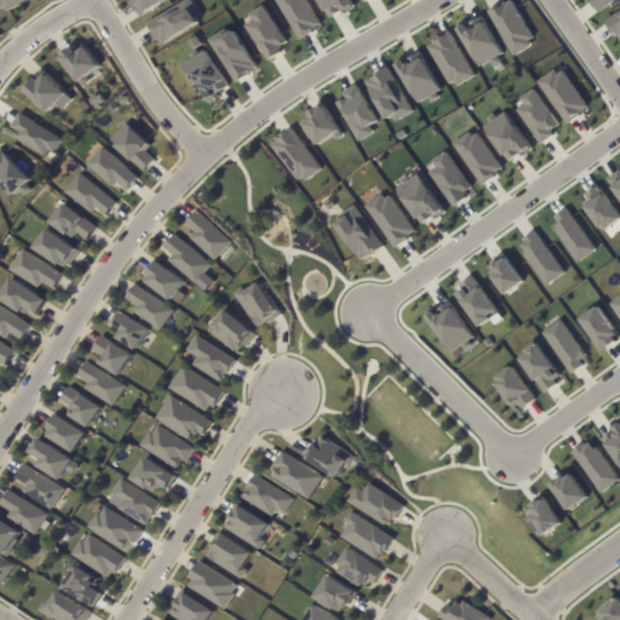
[(0,0),(0,7),(4,15),(28,0),(0,0)]
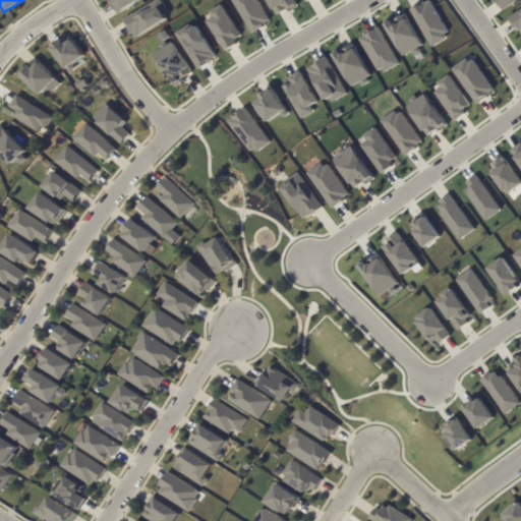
[(110,0),(119,14),(141,0),(110,0)]
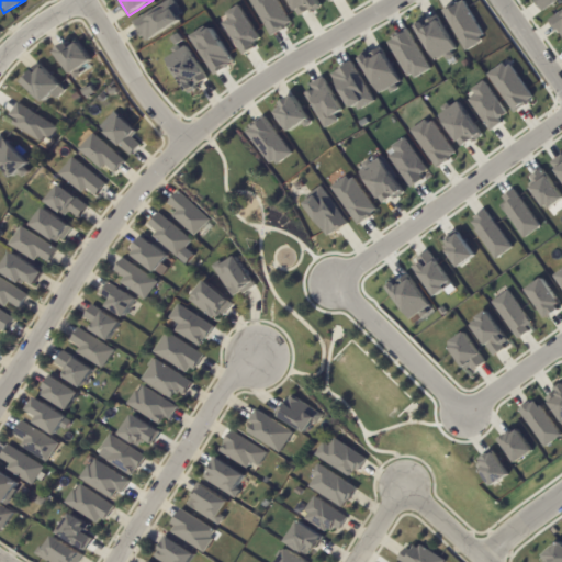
[(169,0),(133,20),(145,42),(183,21),(172,0),(169,0)]
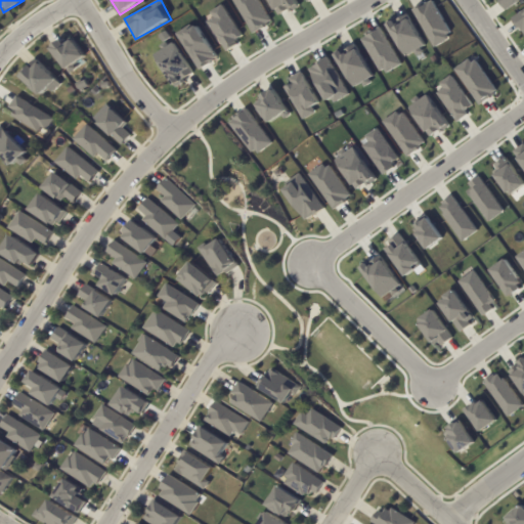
[(234,0),(250,33),(270,25),(258,0),(234,0)]
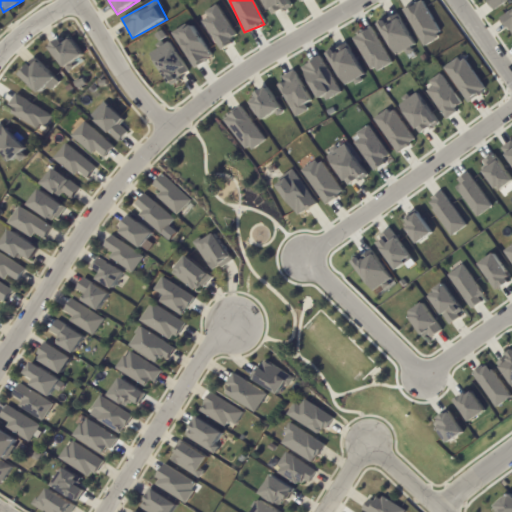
[(263,0),(270,16),(290,8),(286,0),(263,0)]
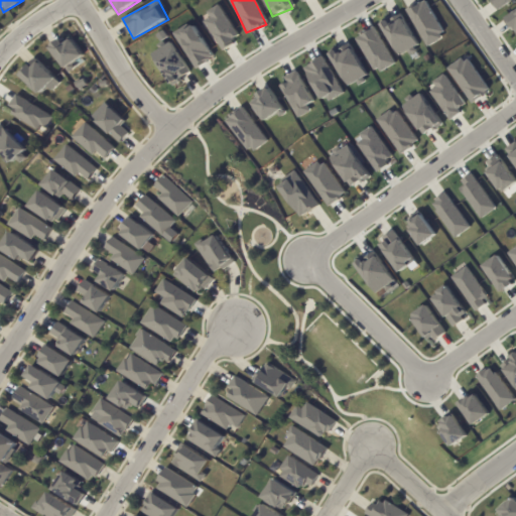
[(425,0),(407,10),(426,47),(445,37),(425,0)]
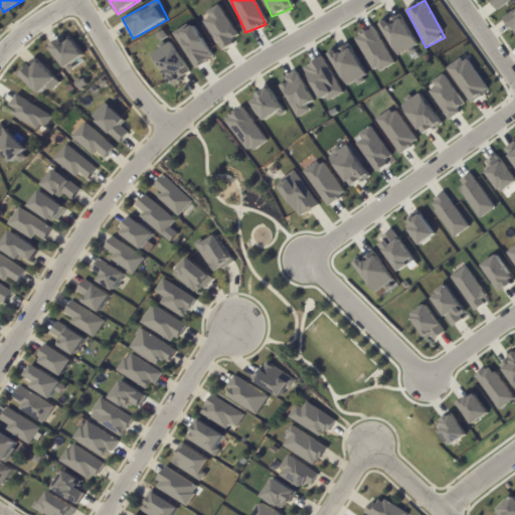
[(489,0),(497,10),(511,0),(489,0)]
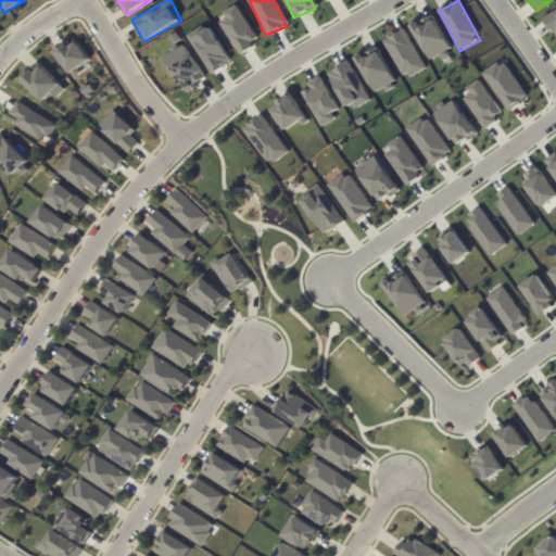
[(258,41),(237,8),(217,21),(239,54),(258,41)]
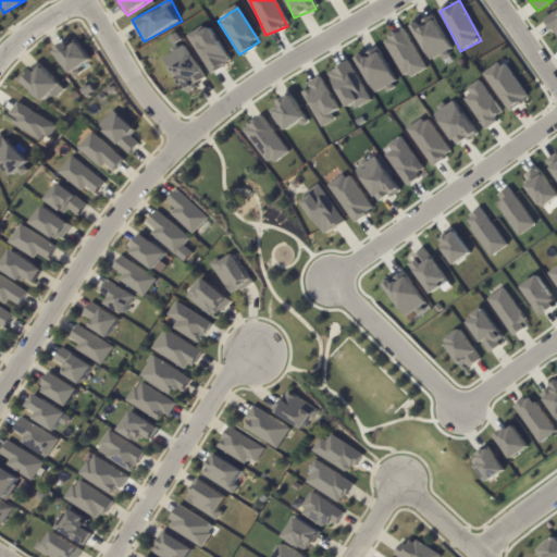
[(556,9),(543,17),(556,38),(556,36),(556,9)]
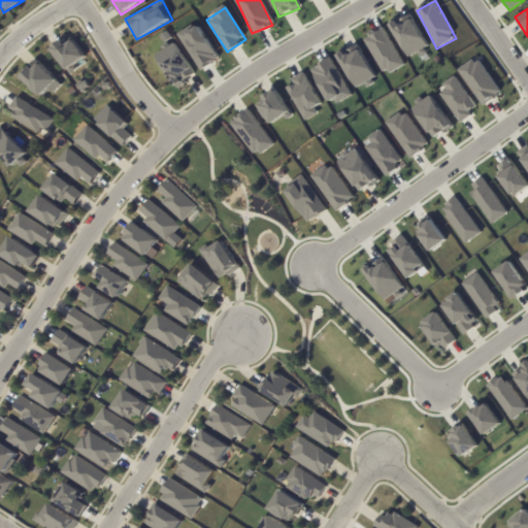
[(408,58),(428,46),(410,14),(391,25),(408,58)]
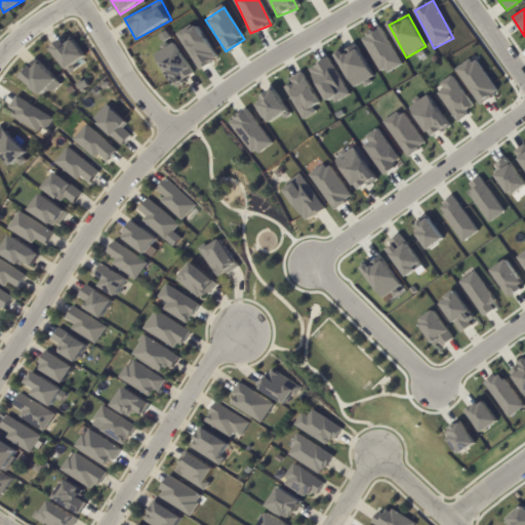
[(217,57),(196,23),(176,35),(199,70),(217,57)]
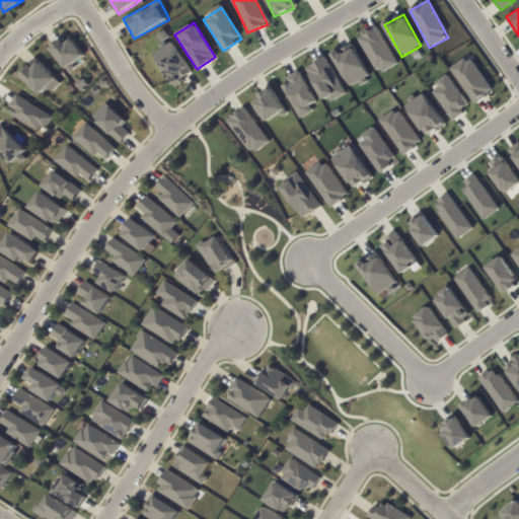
[(396,64),(377,27),(358,38),(377,74),(396,64)]
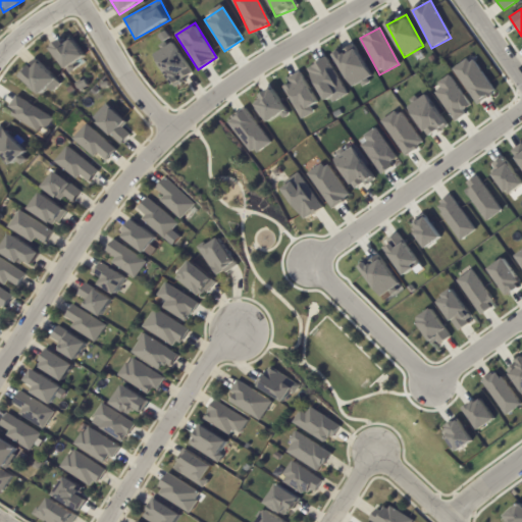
[(71,37),(53,48),(66,70),(85,59),(71,37)]
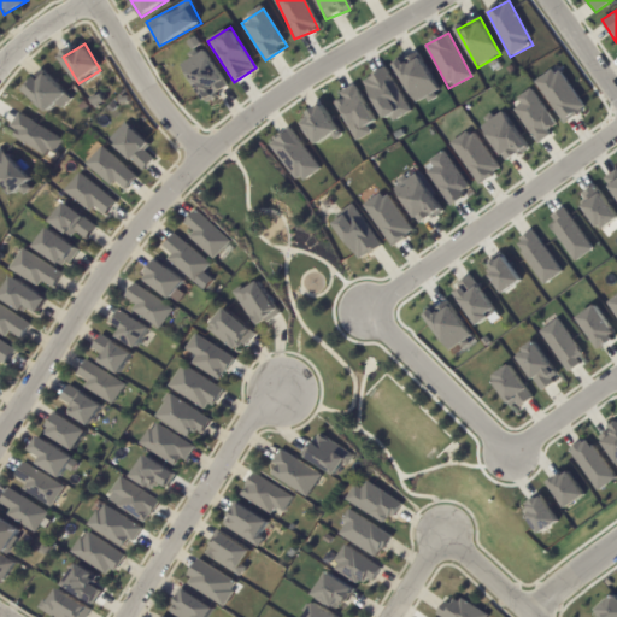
[(181,63),(206,103),(229,88),(204,50),(181,63)]
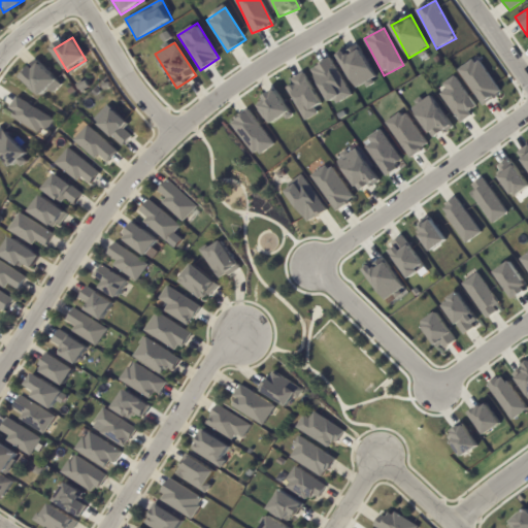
[(338,55),(355,88),(374,78),(359,45),(338,55)]
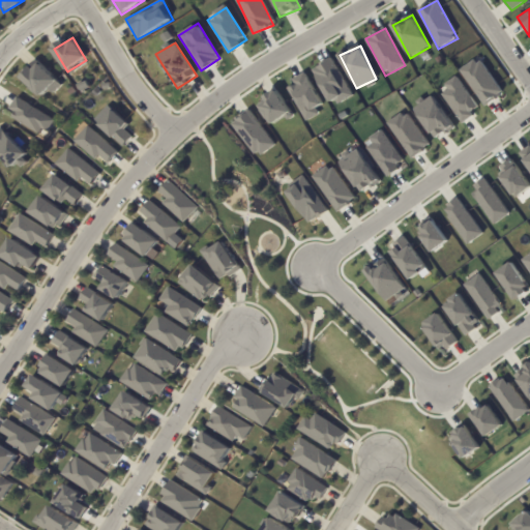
[(352,95),(331,58),(312,69),(332,107),(352,95)]
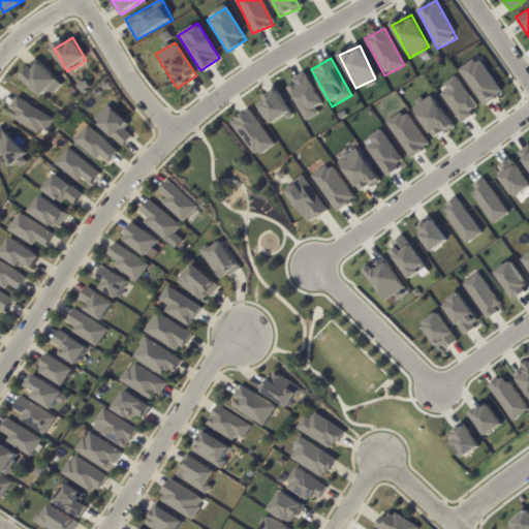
[(459,71),(483,106),(502,94),(478,58),(459,71)]
